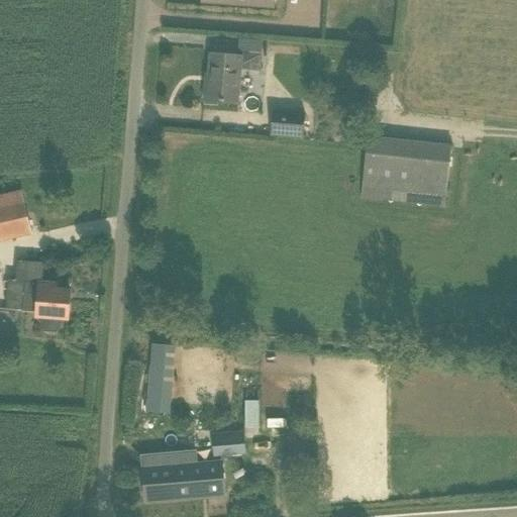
[(218,101),(238,103),(241,58),(211,55),(208,83),(205,83),(204,104),(218,105),(218,101)]
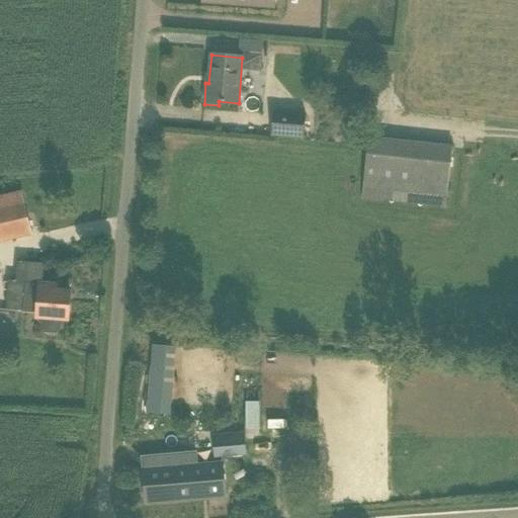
[(273,138),(306,140),(307,115),(274,113),(273,138)]
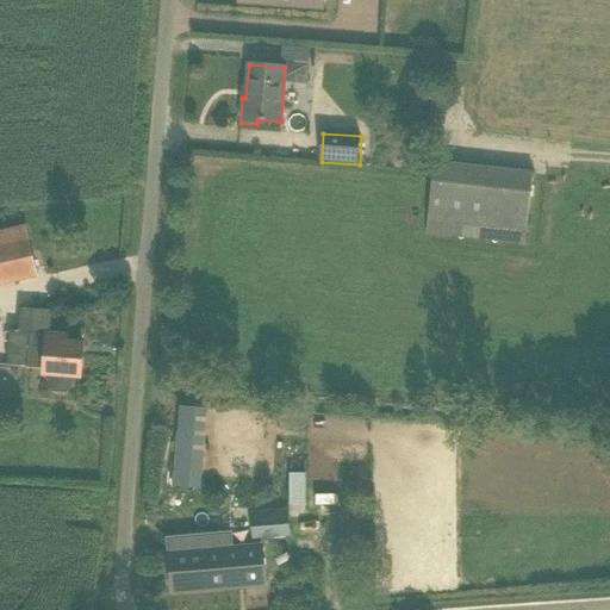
[(526,246),(533,174),(434,163),(425,235),(526,246)]
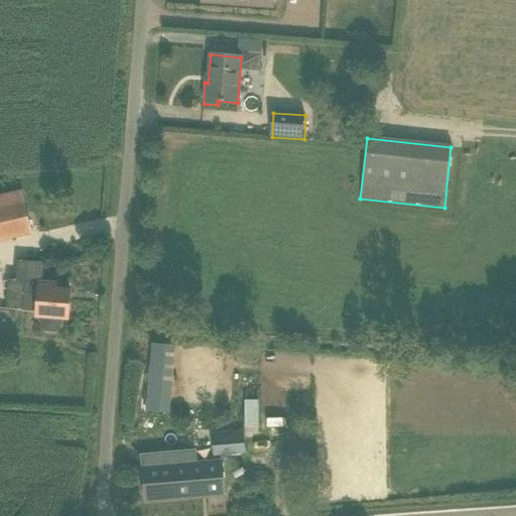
[(0,197),(0,240),(31,233),(22,191),(0,197)]
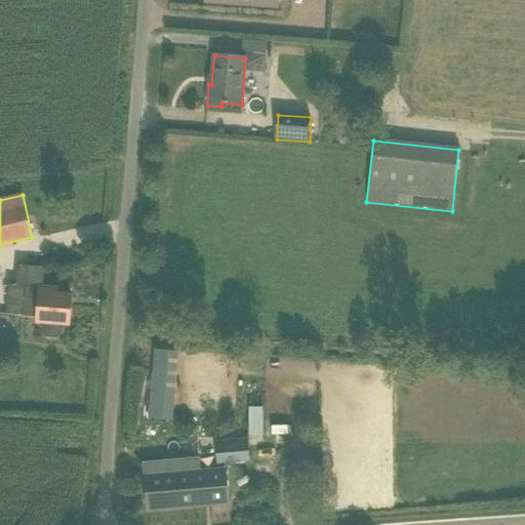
[(56,288),(43,287),(25,285),(22,316),(38,317),(37,322),(41,322),(41,329),(44,336),(57,337),(62,331),(63,324),(69,324),(71,295),(55,294),(56,288)]
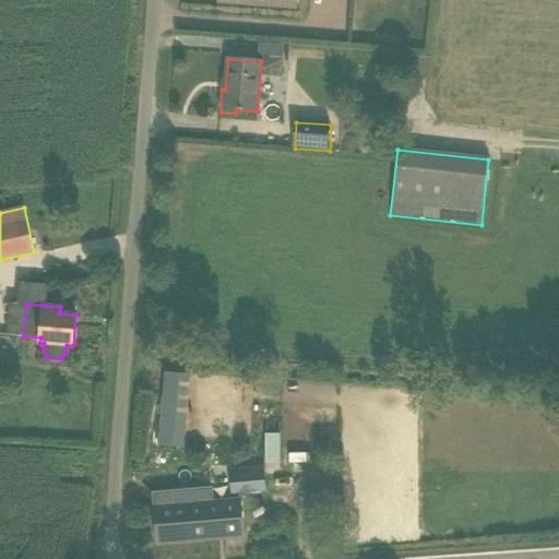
[(186,444),(188,371),(161,370),(158,443),(186,444)]
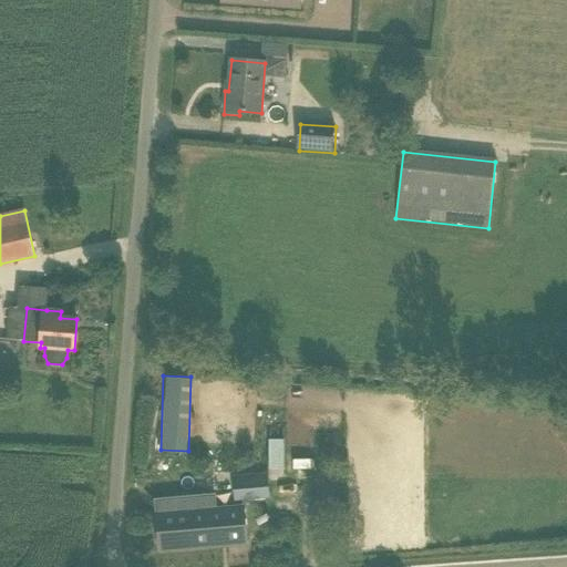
[(267,439),(268,468),(296,467),(295,437),(267,439)]
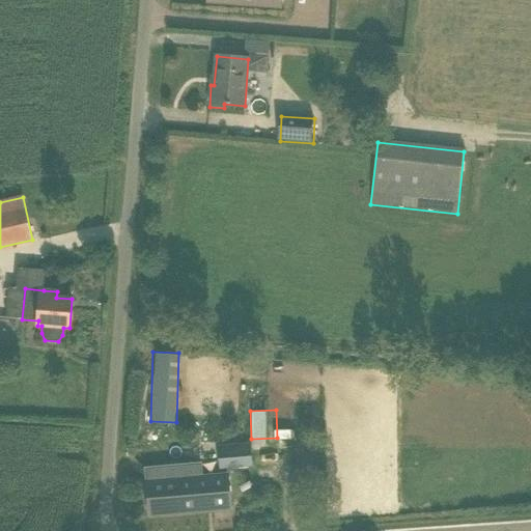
[(253,466),(252,448),(218,450),(219,469),(253,466)]
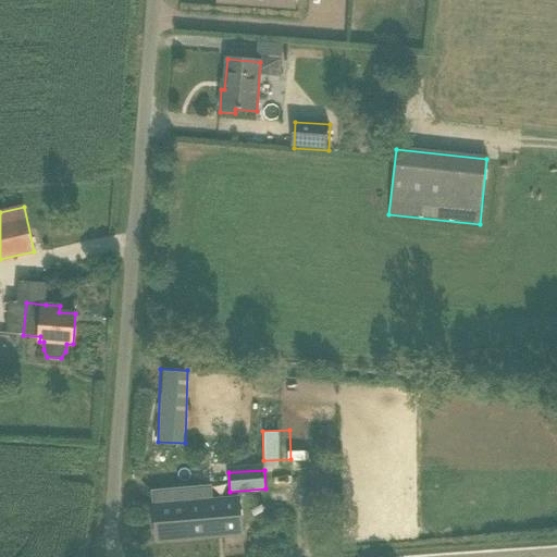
[(195,487),(199,537),(242,534),(238,498),(210,500),(210,486),(195,487)]
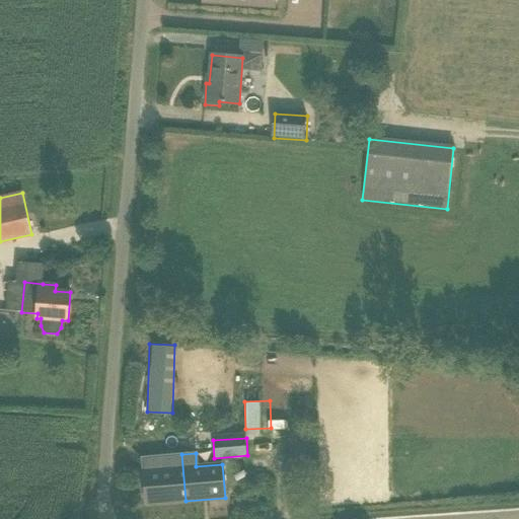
[(146,504),(186,501),(181,454),(143,457),(146,504)]
